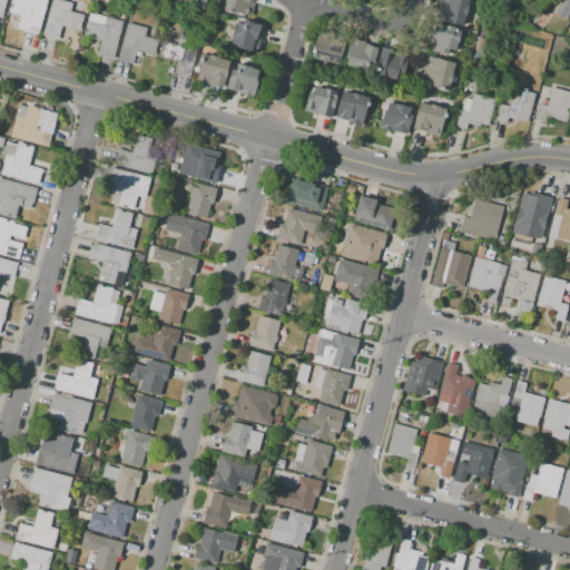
[(46,0),(37,36),(19,31),(22,17),(6,12),(8,0),(46,0)]
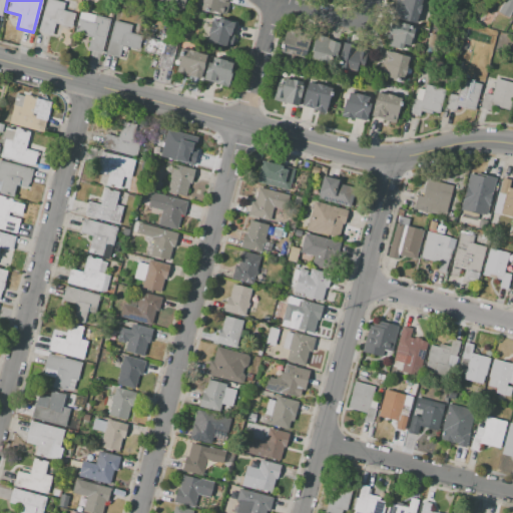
[(65,3),(53,0),(45,0),(37,34),(53,38),(56,25),(72,28),(75,13),(63,10),(65,3)]
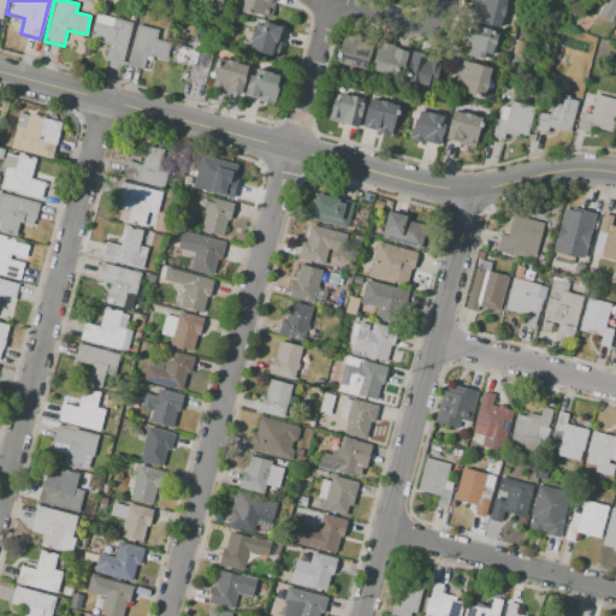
[(242,0),(242,1),(243,1),(241,12),(271,18),(274,4),(273,3),(273,0),(242,0)]
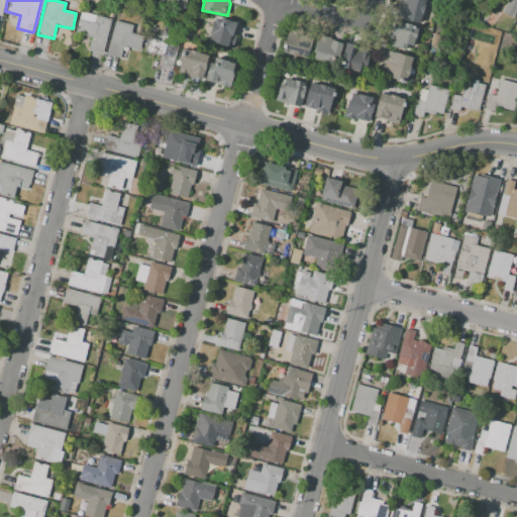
[(398,0),(397,6),(399,7),(396,18),(419,23),(421,14),(422,14),(424,0),(398,0)]
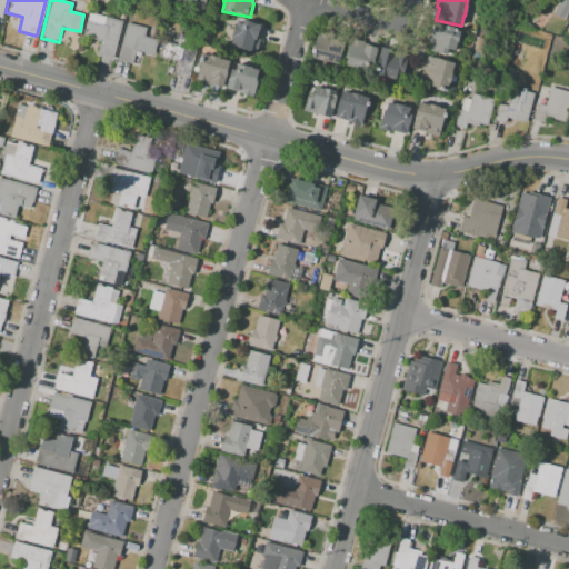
[(568,0),(568,9),(565,19),(552,12),(558,0),(568,0)]
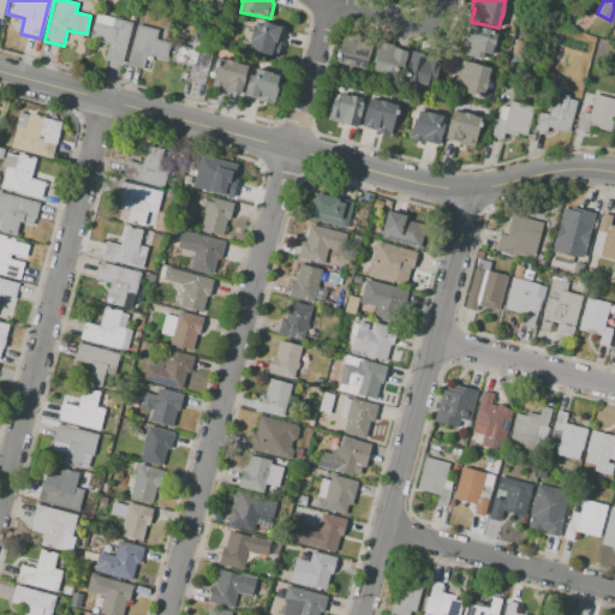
[(114,18),(132,23),(123,65),(103,60),(107,45),(89,40),(93,22),(112,27),(114,18)]
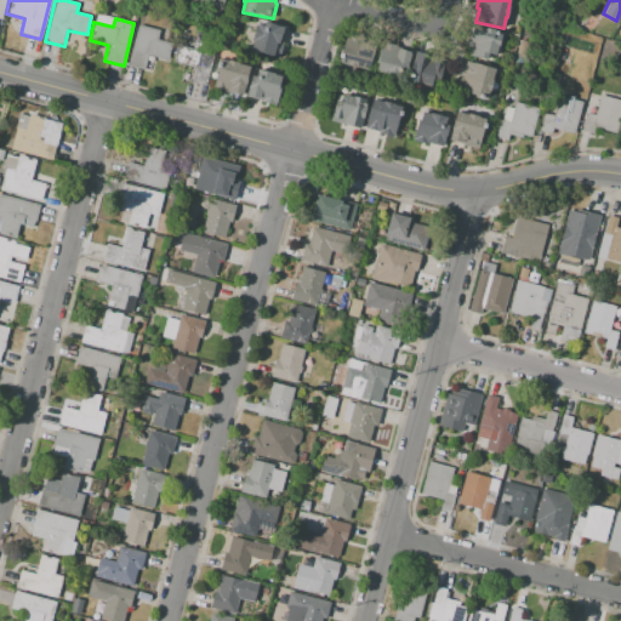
[(256,22),(249,51),(279,57),(283,43),(281,41),(284,27),(265,22),(263,24),(256,22)]
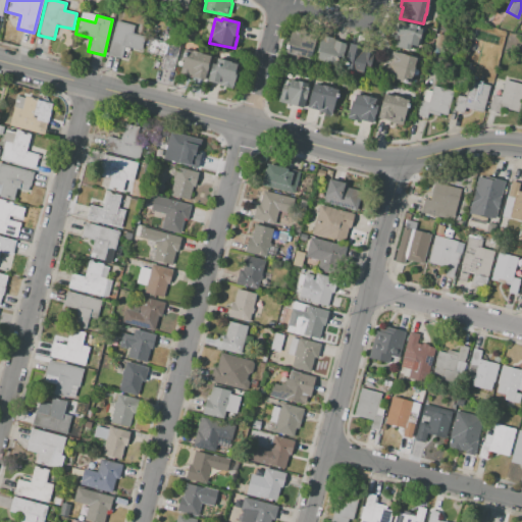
[(135,25),(115,20),(106,57),(122,61),(125,48),(142,52),(146,37),(133,34),(135,25)]
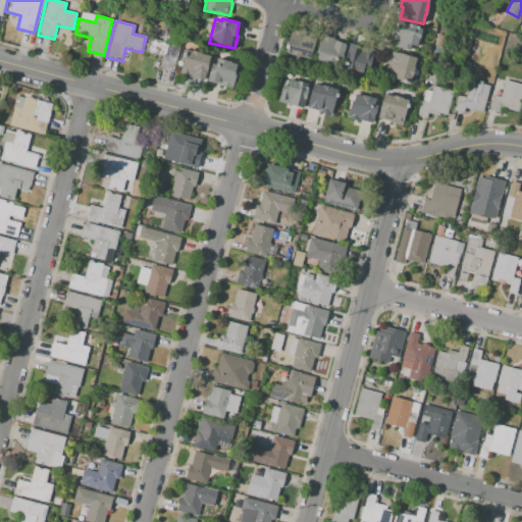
[(398,21),(394,40),(396,40),(394,48),(415,52),(416,48),(420,48),(424,28),(398,21)]
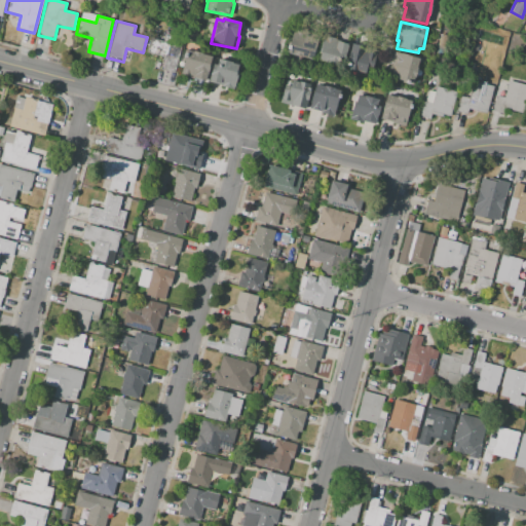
[(293,28),(290,41),(289,41),(286,52),(293,54),(293,55),(302,59),(302,57),(312,60),(318,34),(293,28)]
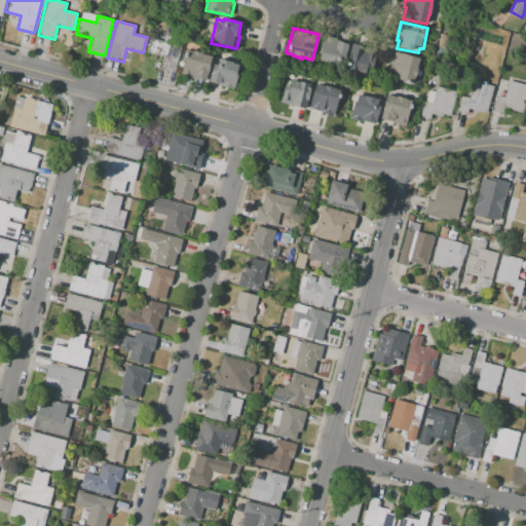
[(164,33),(184,38),(175,74),(159,70),(162,57),(146,52),(150,37),(162,40),(164,33)]
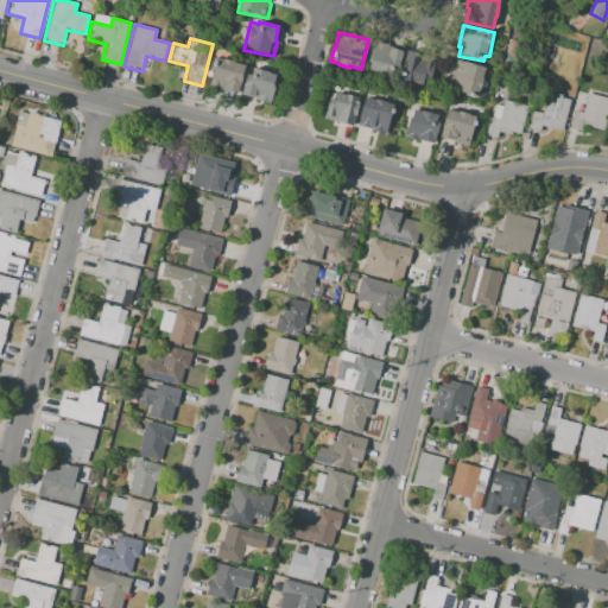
[(373,40),(369,57),(372,57),(368,70),(375,71),(375,73),(397,77),(403,50),(388,48),(390,44),(373,40)]
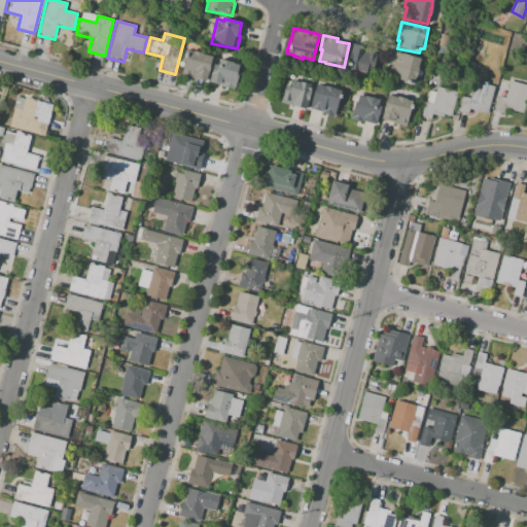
[(351,43),(348,60),(349,61),(348,69),(358,71),(365,72),(366,67),(373,68),(377,49),(351,43)]
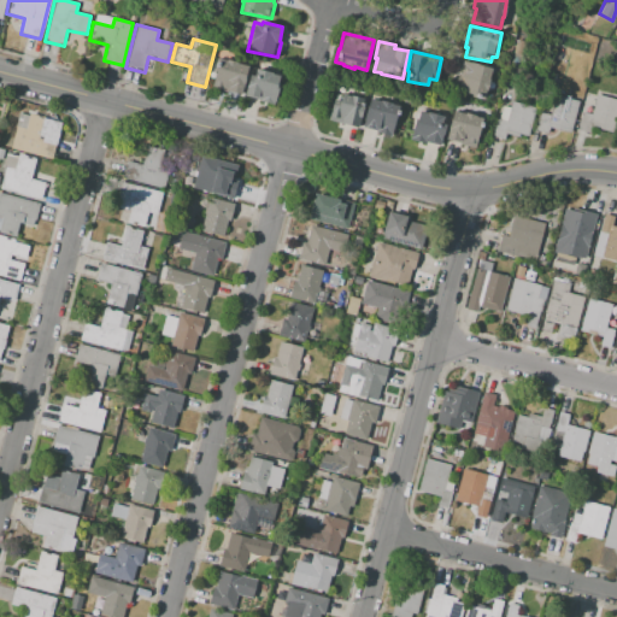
[(218,59),(212,88),(241,95),(248,65),(238,63),(227,60),(227,62),(218,59)]
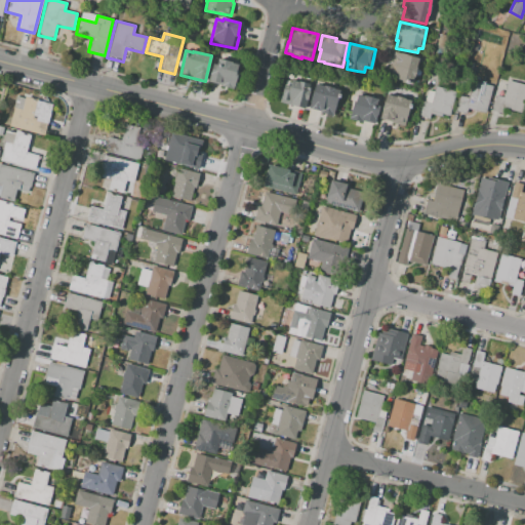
[(395,52),(393,63),(390,63),(387,77),(412,82),(418,57),(395,52)]
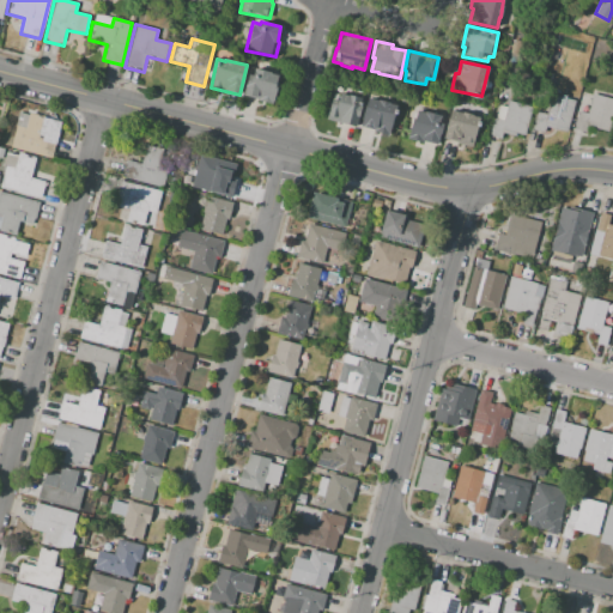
[(254,68),(253,76),(248,74),(243,96),(258,99),(258,101),(272,104),(278,76),(271,73),(271,72),(254,68)]
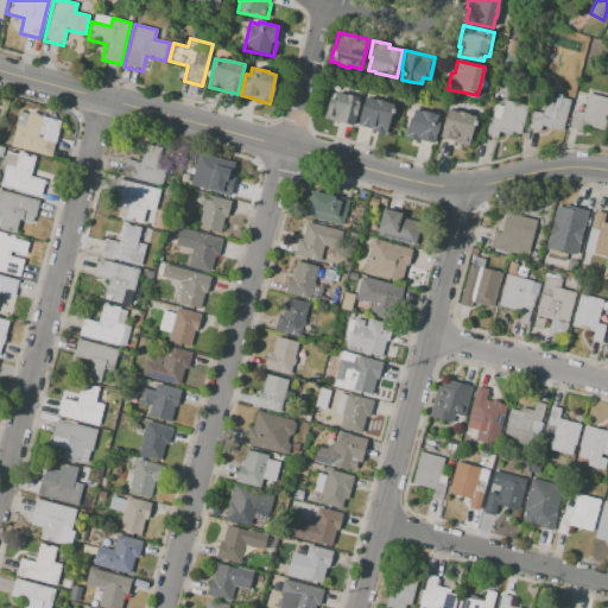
[(331,90),(329,97),(328,97),(323,119),(336,121),(335,124),(353,127),(360,96),(331,90)]
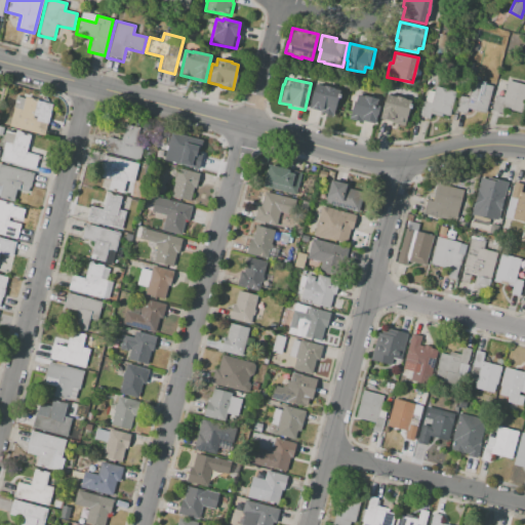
[(460,95),(456,111),(467,113),(468,108),(486,112),(492,86),(485,84),(486,82),(480,81),(480,83),(472,81),(468,97),(460,95)]
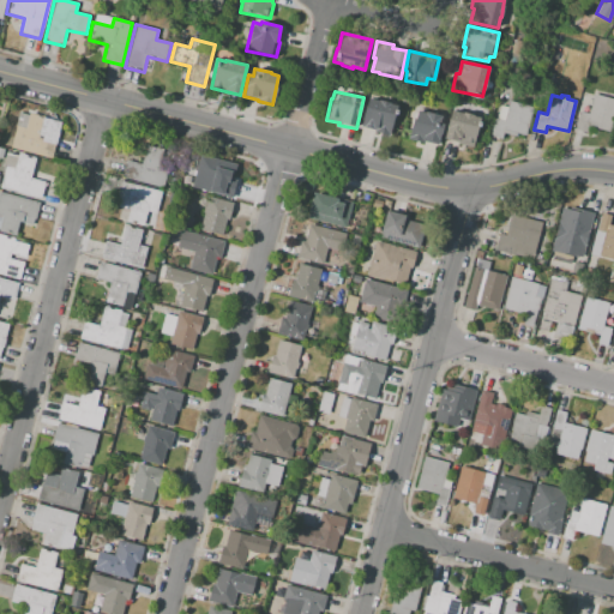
[(579,112),(575,130),(587,132),(588,126),(609,131),(613,109),(613,98),(593,95),(588,114),(579,112)]
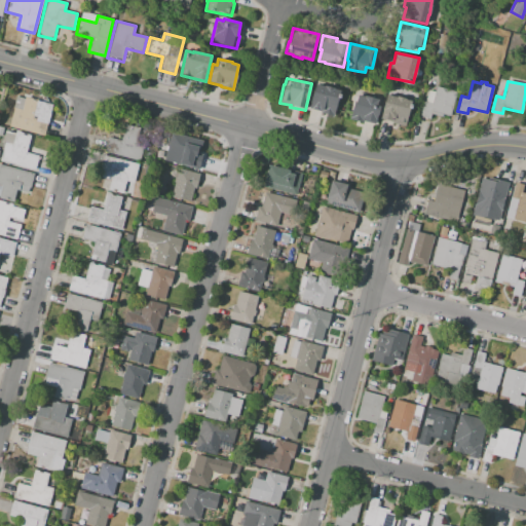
[(314,84),(308,109),(321,112),(321,115),(334,117),(337,102),(339,103),(341,90),(334,88),(325,86),(314,84)]
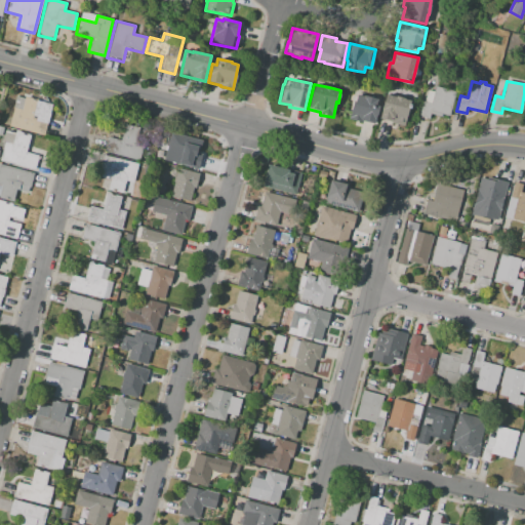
[(422,102),(419,117),(430,119),(431,114),(449,118),(455,92),(435,87),(431,104),(422,102)]
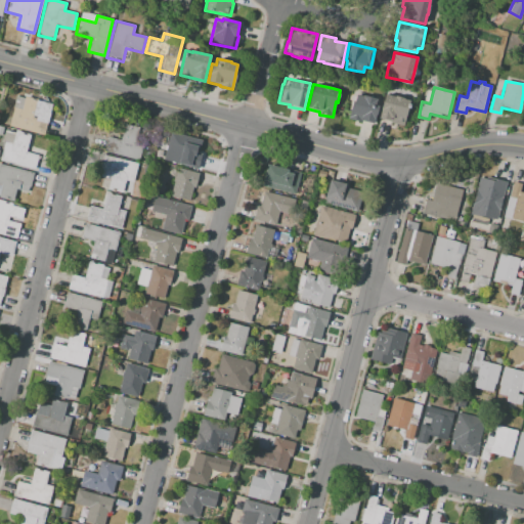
[(353,94),(352,100),(354,100),(352,107),(350,106),(348,119),(361,122),(361,121),(375,124),(378,106),(376,105),(377,98),(362,95),(362,96),(353,94)]
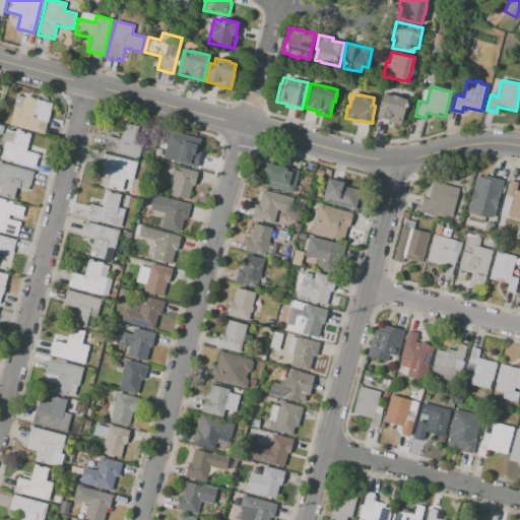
[(381,93),(376,118),(401,124),(406,99),(381,93)]
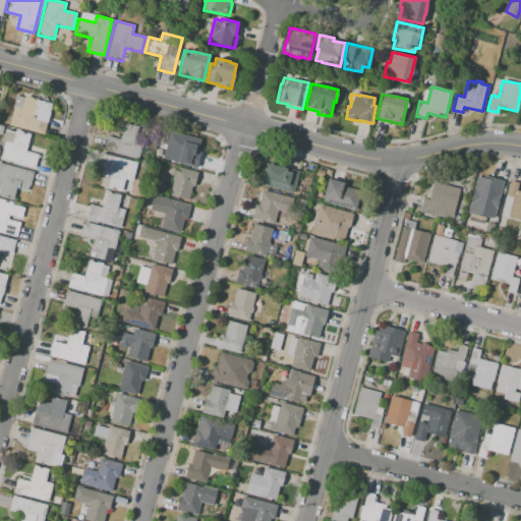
[(9,125),(17,96),(24,98),(24,97),(39,100),(35,116),(48,120),(44,134),(9,125)]
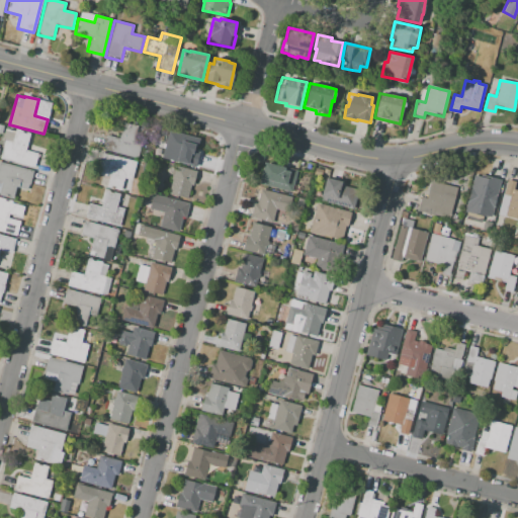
[(138,158),(103,148),(106,136),(118,139),(122,122),(138,126),(135,139),(143,141),(138,158)]
